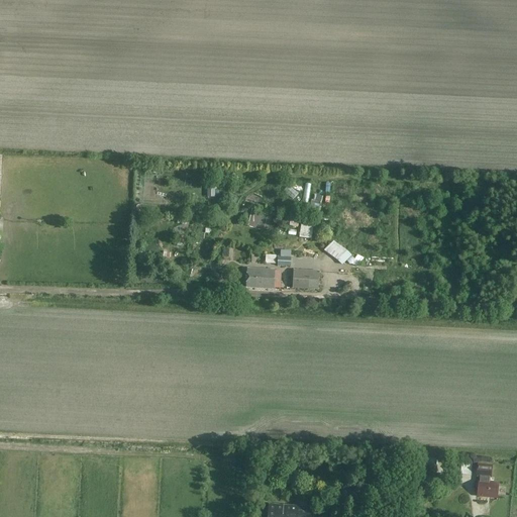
[(302,220),(299,237),(311,239),(314,222),(302,220)]
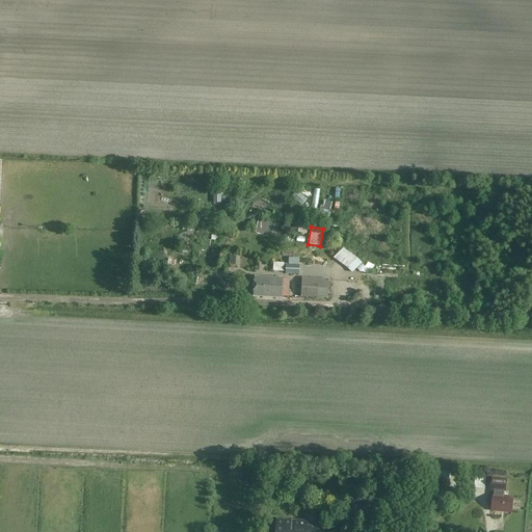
[(354,271),(363,261),(346,248),(338,259),(354,271)]
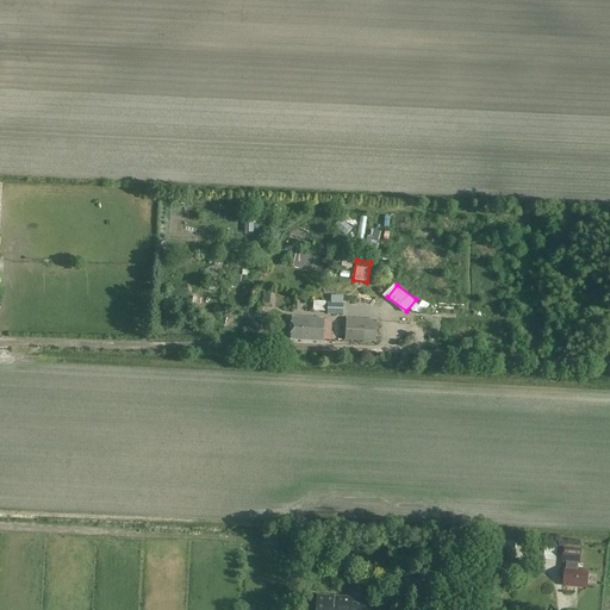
[(313,299),(313,309),(325,310),(325,299),(313,299)]
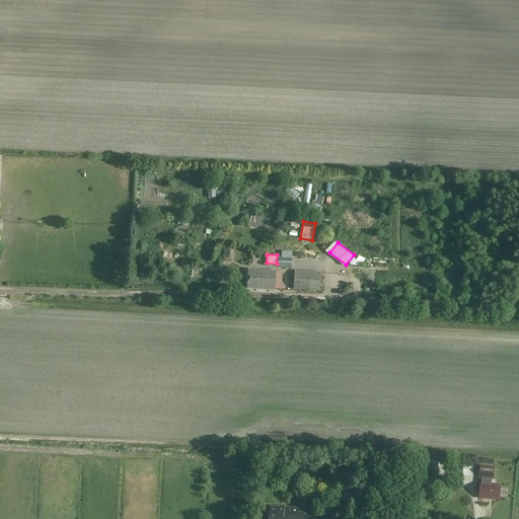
[(279,267),(291,267),(291,258),(279,257),(279,267)]
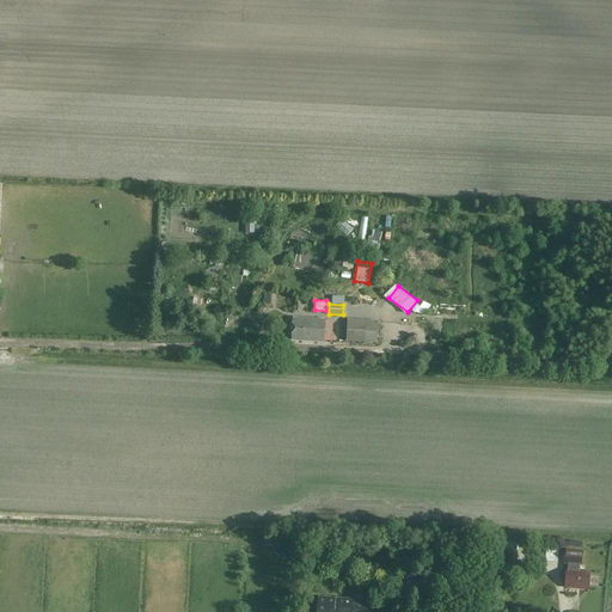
[(323,342),(324,319),(293,318),(292,341),(323,342)]
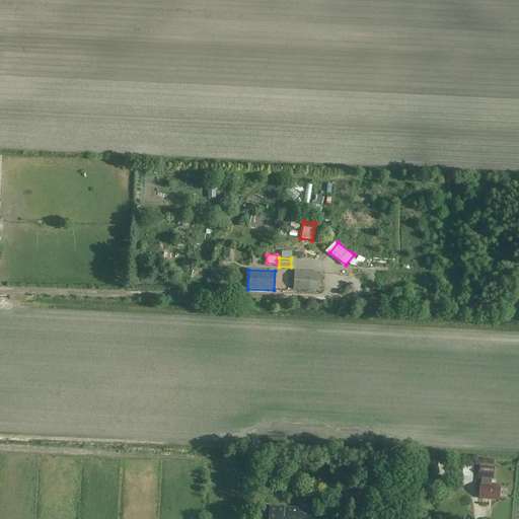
[(294,272),(293,289),(319,290),(320,273),(294,272)]
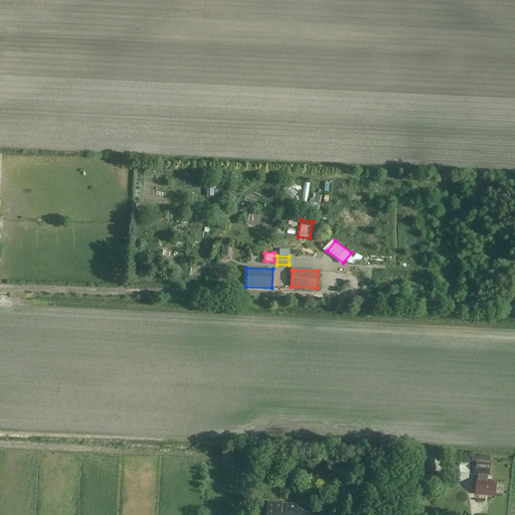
[(476,463),(475,475),(477,475),(475,495),(495,497),(497,481),(487,480),(488,476),(489,476),(490,464),(476,463)]
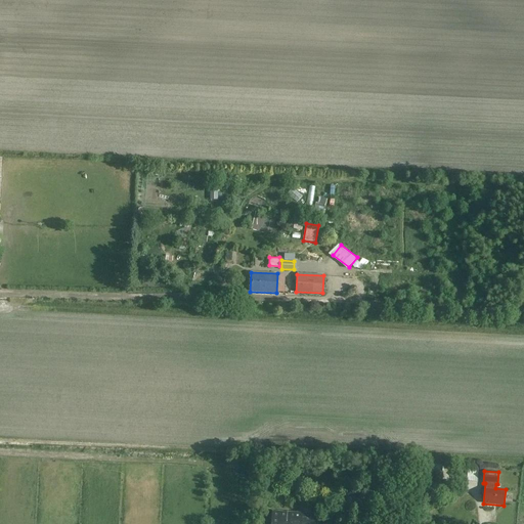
[(432,473),(432,487),(442,487),(442,473),(432,473)]
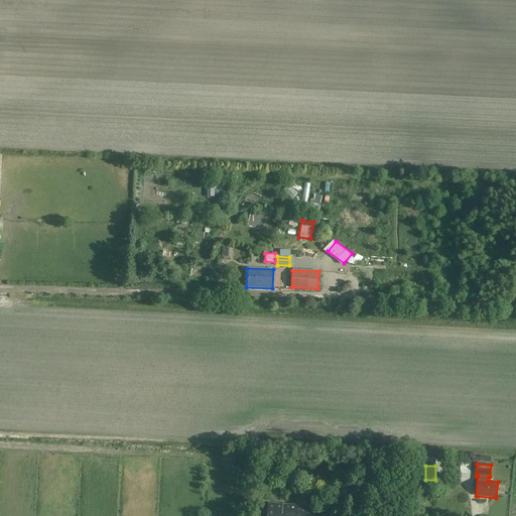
[(308,515),(309,509),(297,509),(297,506),(268,505),(267,515),(308,515)]
